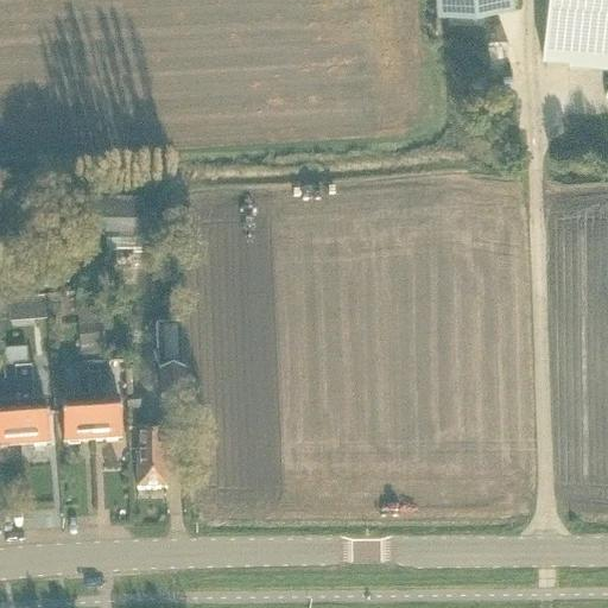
[(607,0),(546,0),(543,57),(570,58),(569,63),(607,64),(607,0)]
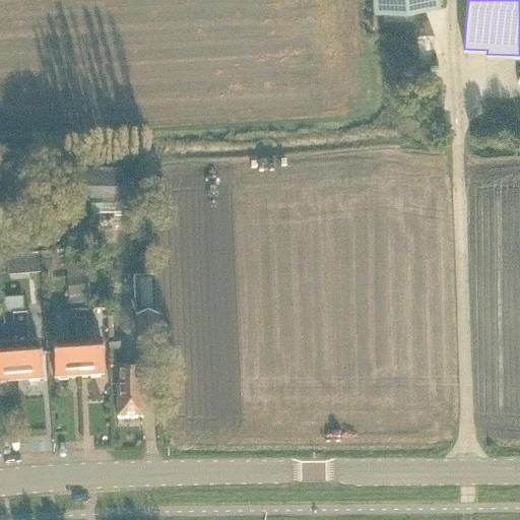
[(36,262),(23,263),(23,274),(36,273),(36,262)]
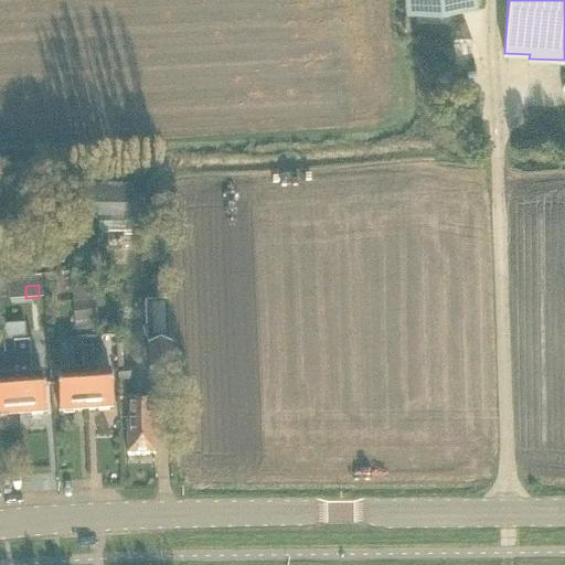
[(92,291),(72,294),(75,333),(96,331),(92,291)]
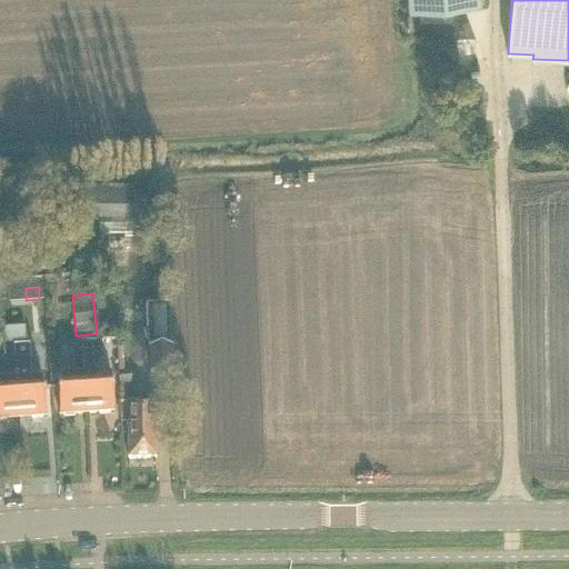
[(169,308),(147,308),(150,377),(172,376),(169,308)]
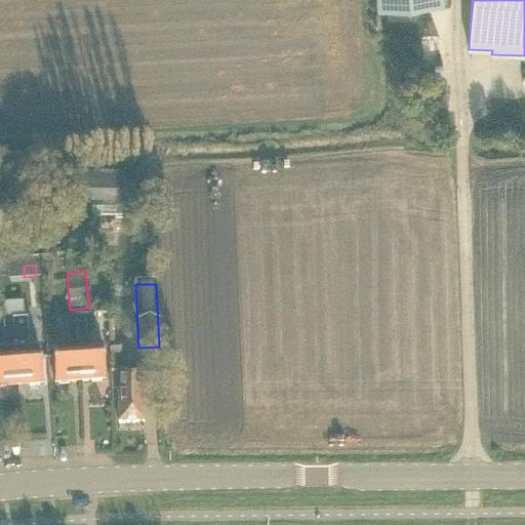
[(14,334),(17,388),(43,386),(40,354),(26,355),(24,332),(25,332),(23,305),(10,306),(14,334)]
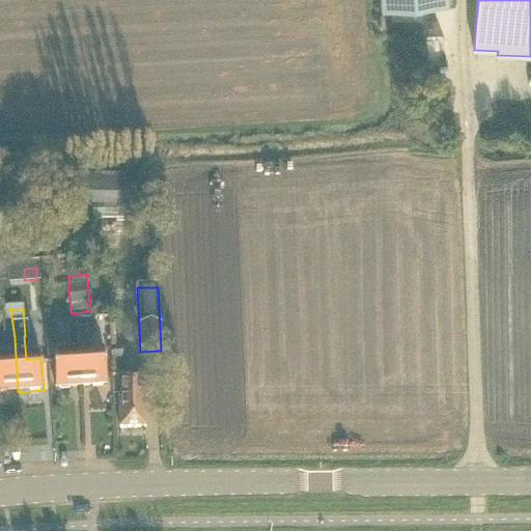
[(0,393),(18,392),(15,338),(10,309),(0,310),(0,326),(3,327),(4,337),(6,361),(0,361),(0,393)]
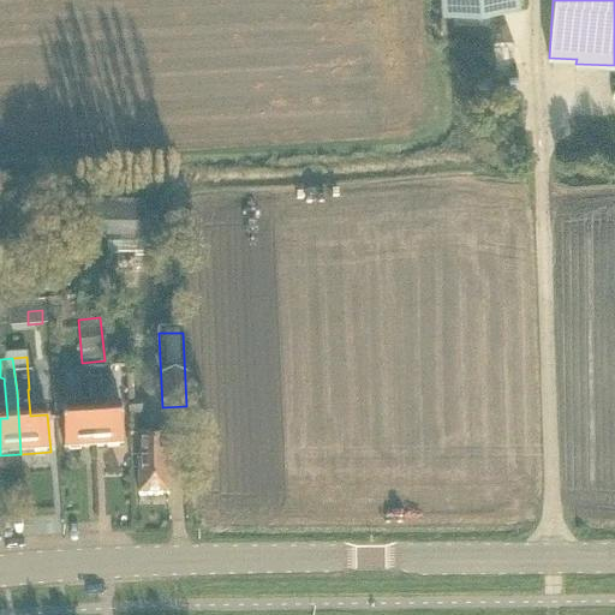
[(108,372),(101,372),(89,374),(94,448),(124,446),(121,408),(102,411),(100,384),(108,383),(108,372)]
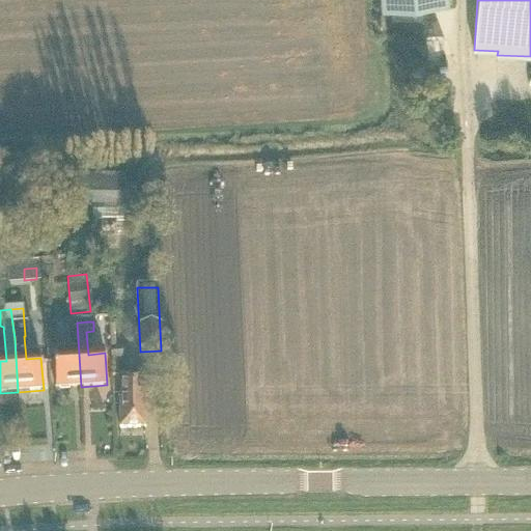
[(56,388),(81,387),(77,323),(67,323),(70,356),(54,357),(56,388)]
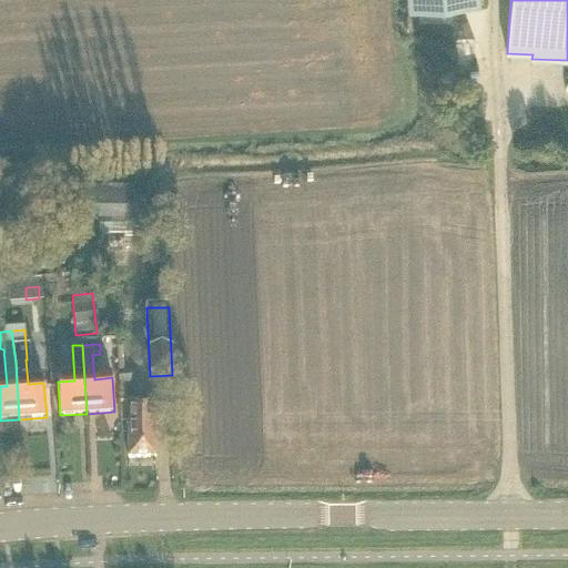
[(120,373),(120,388),(131,387),(131,373),(120,373)]
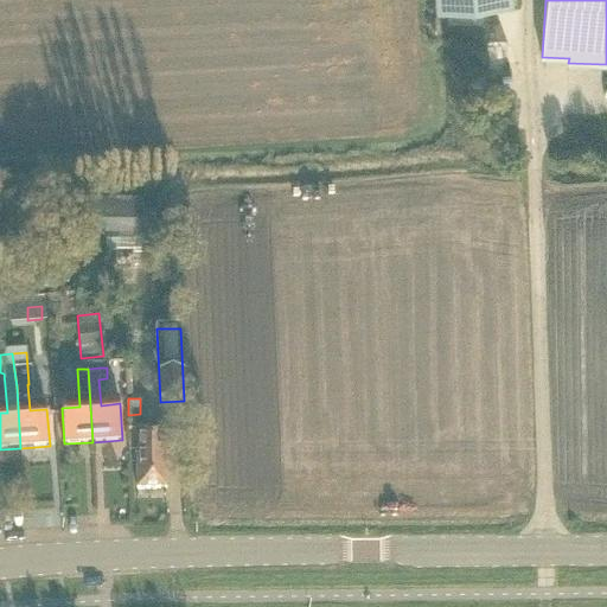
[(138,491),(168,490),(166,429),(135,430),(138,491)]
